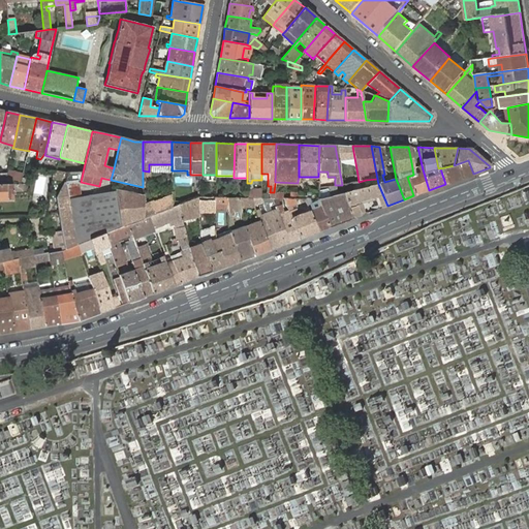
[(440,168),(445,184),(473,174),(468,160),(454,165),(440,168)]
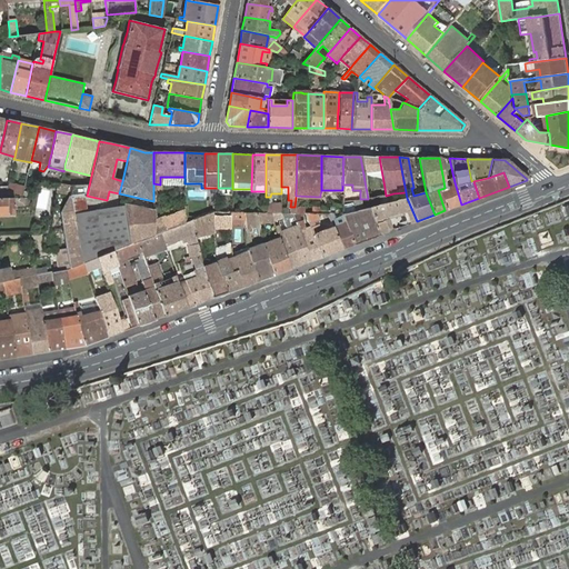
[(438,190),(445,210),(461,205),(455,182),(453,178),(450,178),(449,180),(450,187),(445,188),(438,190)]
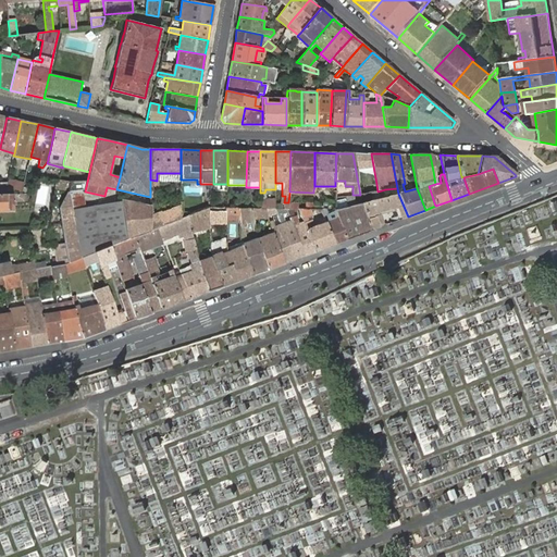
[(59,180),(58,180),(56,187),(69,189),(70,182),(59,180)]
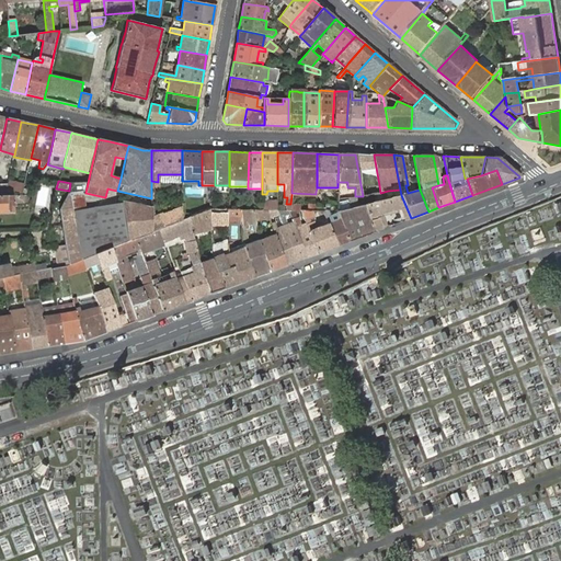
[(23,189),(24,185),(8,182),(8,185),(4,196),(21,195),(23,189)]
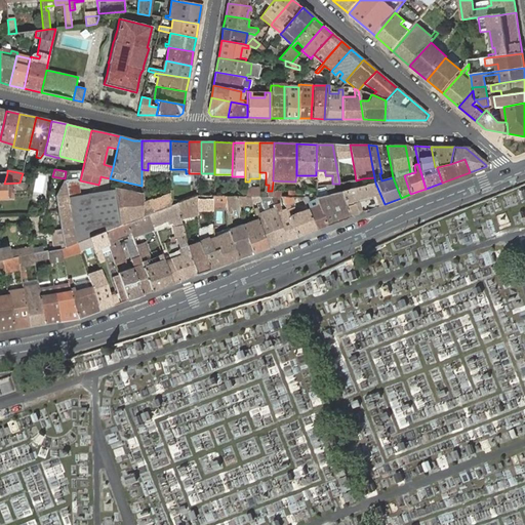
[(65,180),(68,199),(81,196),(78,178),(65,180)]
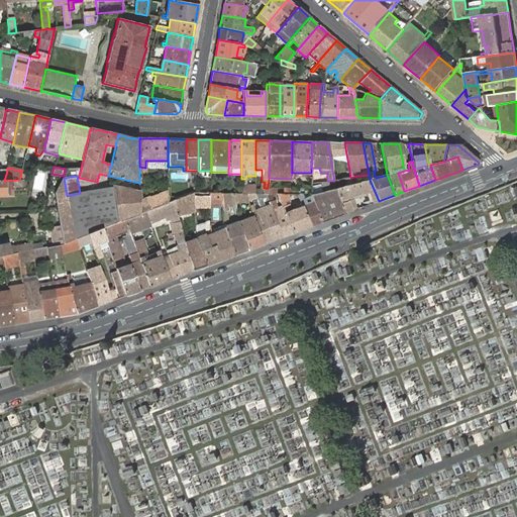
[(17,252),(27,250),(32,249),(47,247),(55,245),(60,244),(65,243),(74,239),(67,196),(64,178),(55,193),(60,226),(49,227),(53,245),(42,246),(41,242),(31,244),(26,244),(13,247),(14,250),(10,251),(8,243),(0,244),(0,255),(3,255),(17,252)]
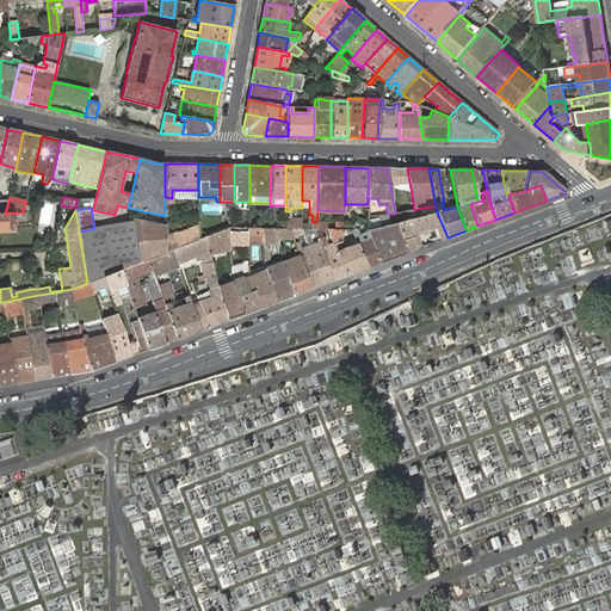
[(25,213),(23,213),(5,214),(0,213),(0,230),(6,230),(14,229),(13,222),(26,221),(25,213)]
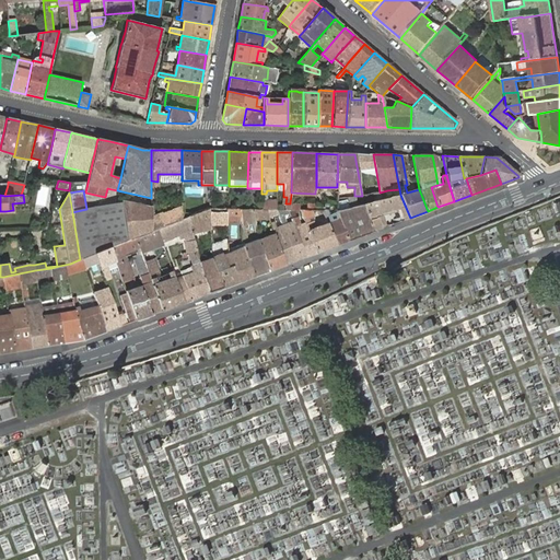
[(363,203),(374,231),(386,226),(385,222),(381,223),(378,214),(383,213),(398,209),(401,217),(404,220),(410,218),(400,195),(363,203)]
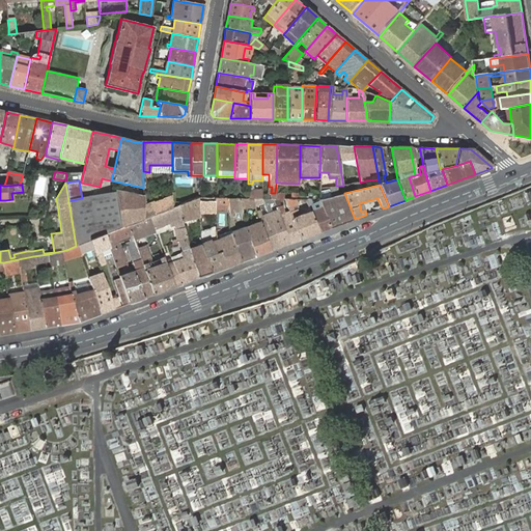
[(334,187),(319,188),(318,193),(318,200),(319,200),(323,207),(331,228),(338,225),(346,222),(355,219),(344,193),(338,195),(337,186),(336,186),(334,187)]
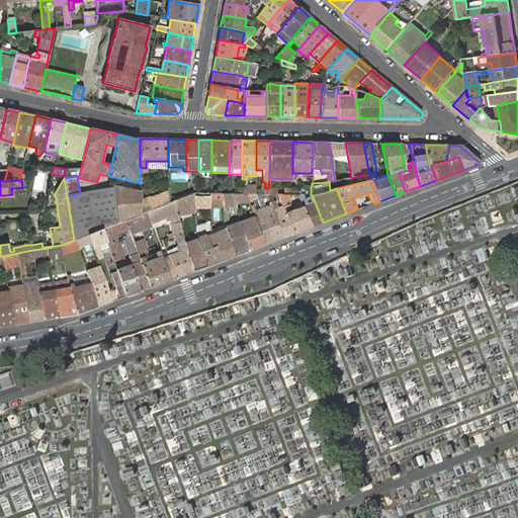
[(247,194),(255,193),(255,186),(247,185),(242,186),(242,193),(247,194)]
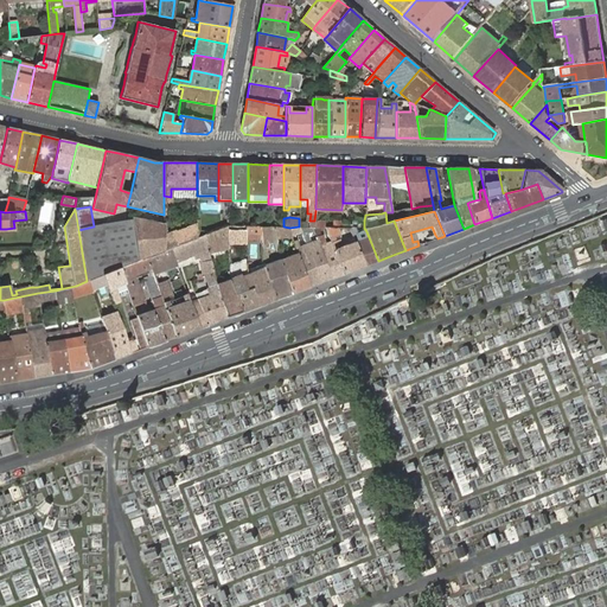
[(147,257),(164,251),(164,237),(164,224),(160,224),(134,219),(94,227),(78,230),(87,281),(89,281),(103,275),(120,268),(147,257)]
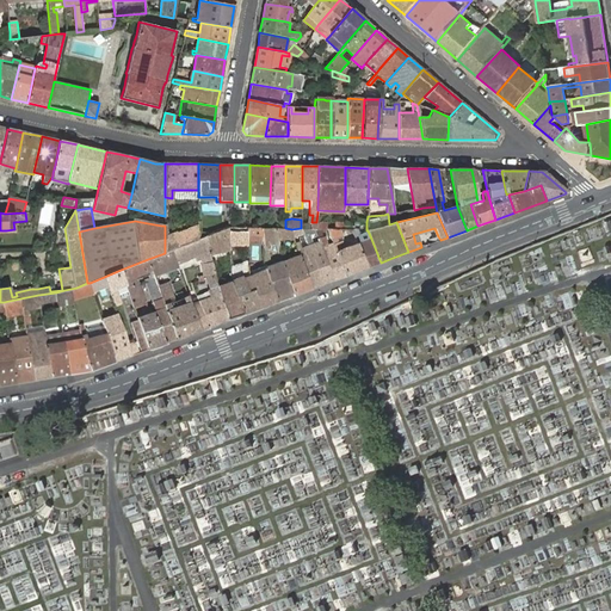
[(604,221),(539,241),(543,251),(548,248),(557,279),(587,270),(580,247),(603,240),(600,234),(608,232),(604,221)]
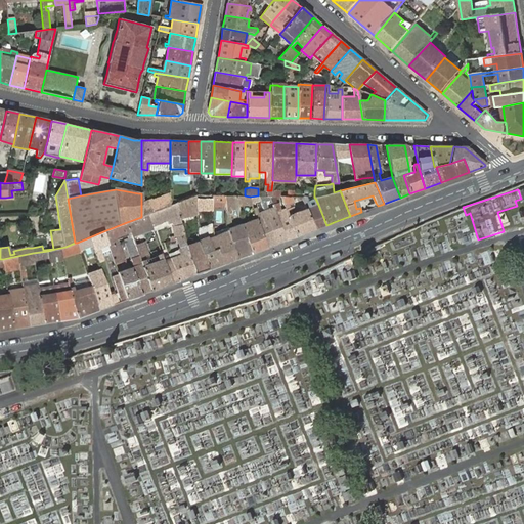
[(150,213),(170,205),(170,193),(150,201),(150,213)]
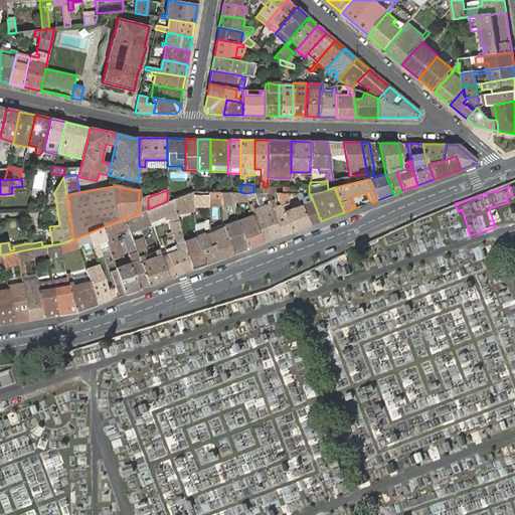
[(193,205),(192,192),(185,195),(174,199),(177,215),(193,211),(193,205)]
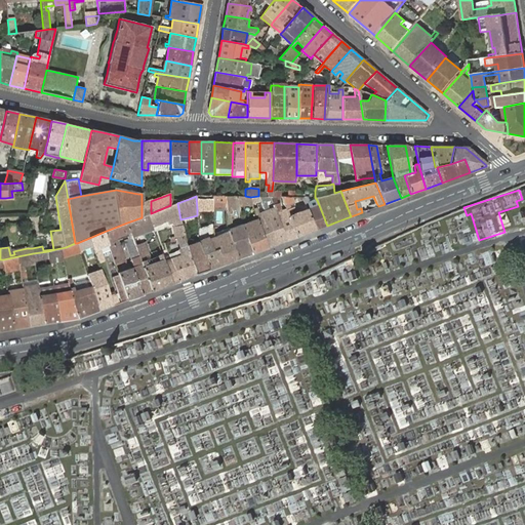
[(212,203),(211,196),(201,196),(196,196),(197,209),(212,210),(212,203)]
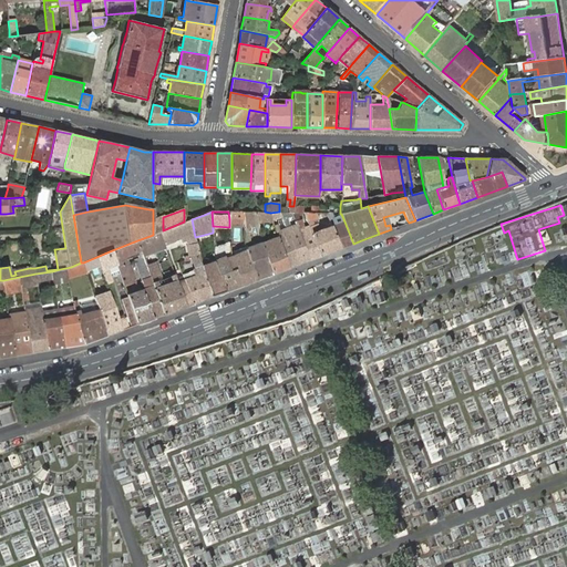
[(257,222),(255,212),(250,213),(243,212),(243,219),(245,246),(246,249),(250,264),(257,279),(272,274),(261,244),(261,241),(248,246),(247,229),(248,228),(248,227),(247,225),(257,224),(257,222)]
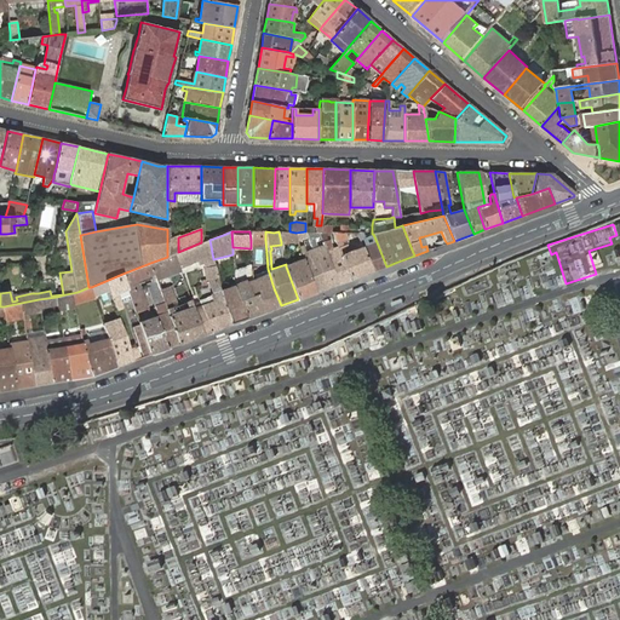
[(297,239),(296,233),(290,231),(279,231),(281,242),(297,242),(297,239)]
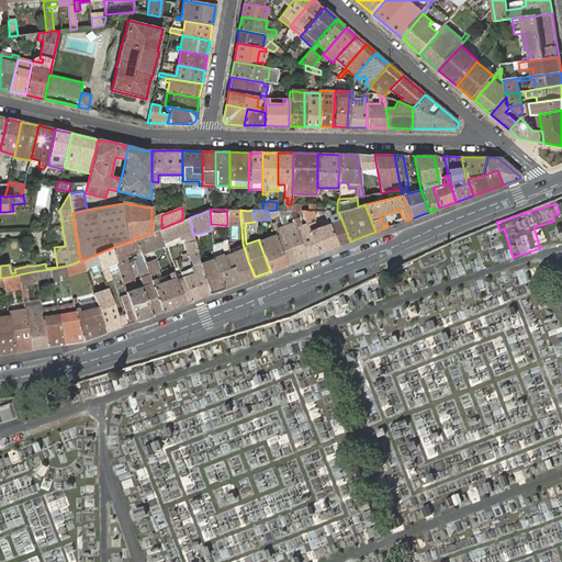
[(278,213),(283,226),(287,225),(283,215),(290,213),(289,211),(287,211),(277,210),(278,213)]
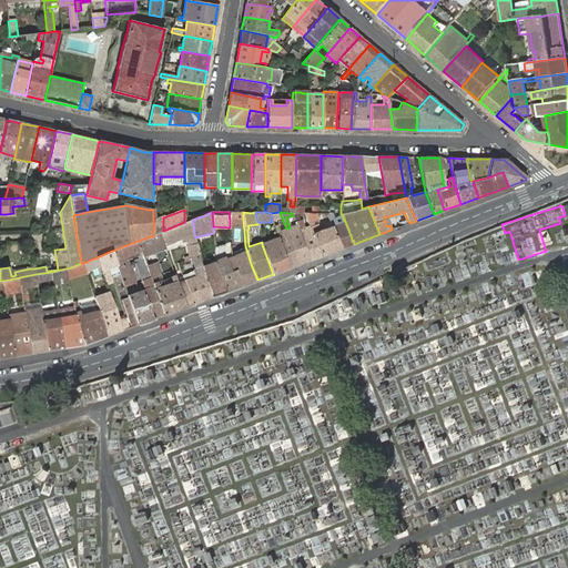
[(315,214),(311,213),(305,213),(308,223),(314,221),(316,221),(315,214)]
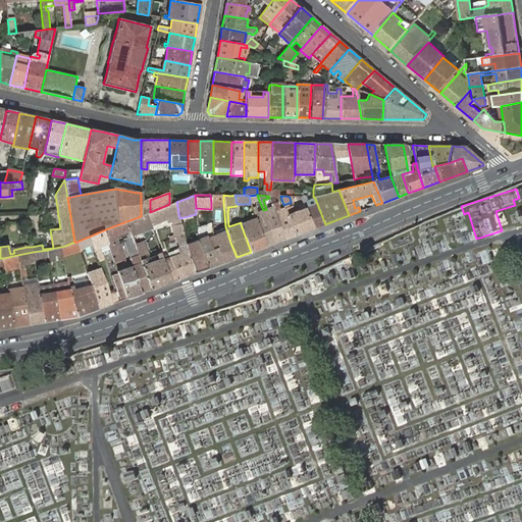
[(146,213),(150,212),(150,200),(141,204),(141,216),(146,213)]
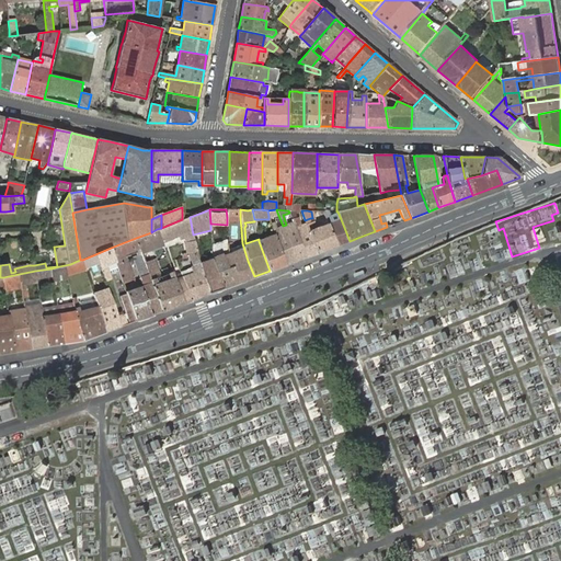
[(193,235),(190,217),(182,219),(161,228),(157,229),(162,242),(178,236),(180,240),(183,239),(185,243),(187,253),(189,255),(190,255),(192,255),(191,251),(196,249),(193,235)]
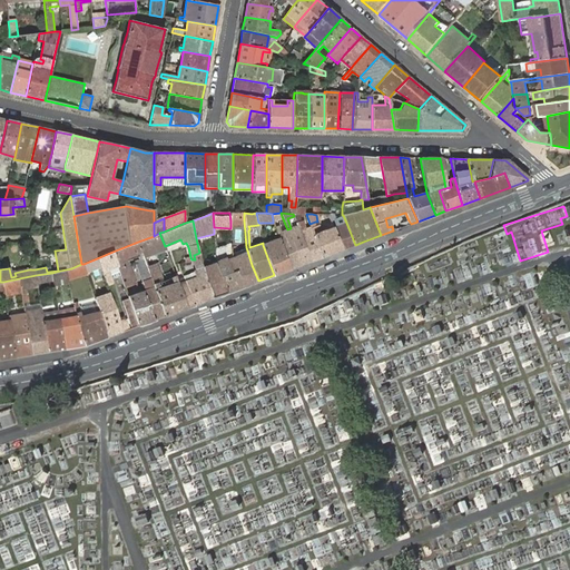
[(297,226),(312,262),(323,257),(311,226),(304,229),(302,220),(296,223),(297,226)]
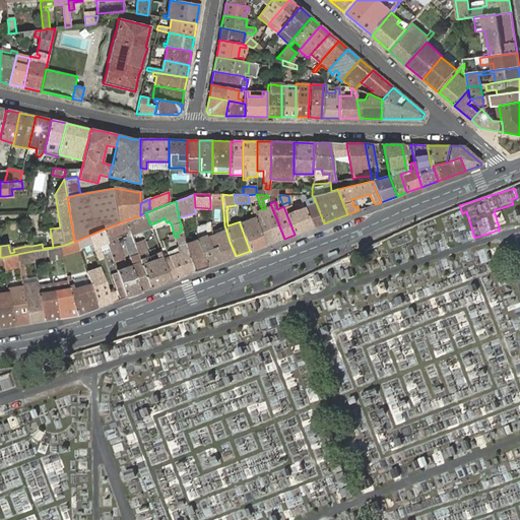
[(287,202),(282,204),(282,205),(286,203),(287,208),(291,206),(294,211),(304,208),(301,201),(290,203),(289,202),(287,202)]
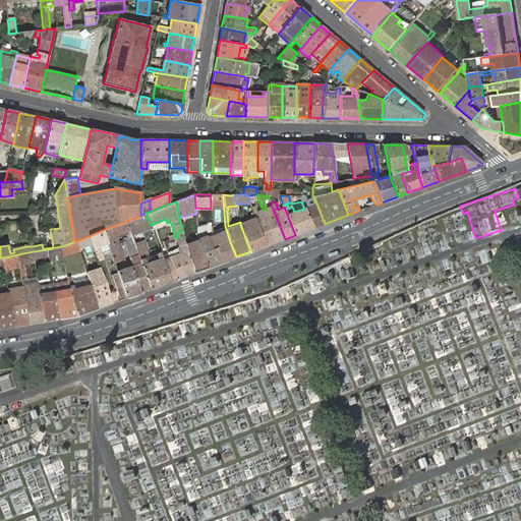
[(312,228),(304,209),(294,212),(292,207),(288,209),(287,204),(283,206),(284,207),(295,235),(312,228)]
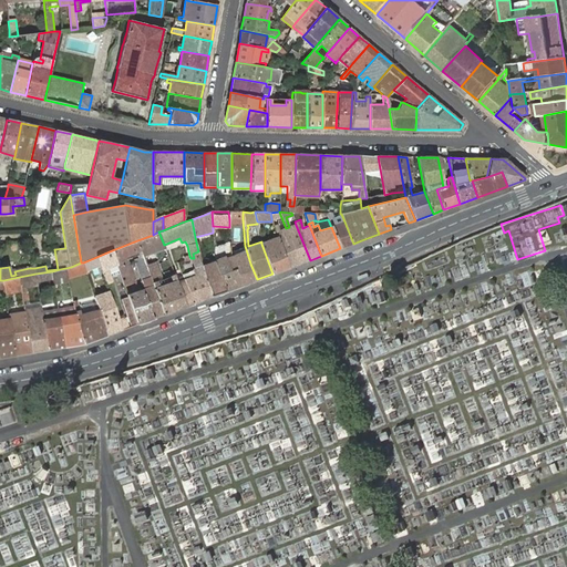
[(353,244),(344,222),(331,227),(340,248),(353,244)]
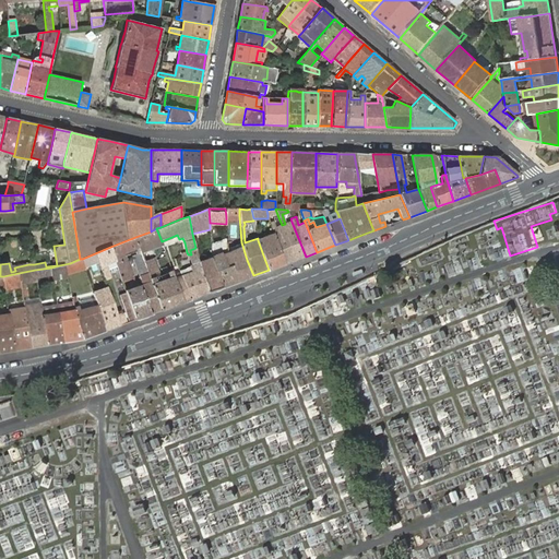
[(282,225),(295,260),(306,257),(292,222),(285,224),(282,225)]
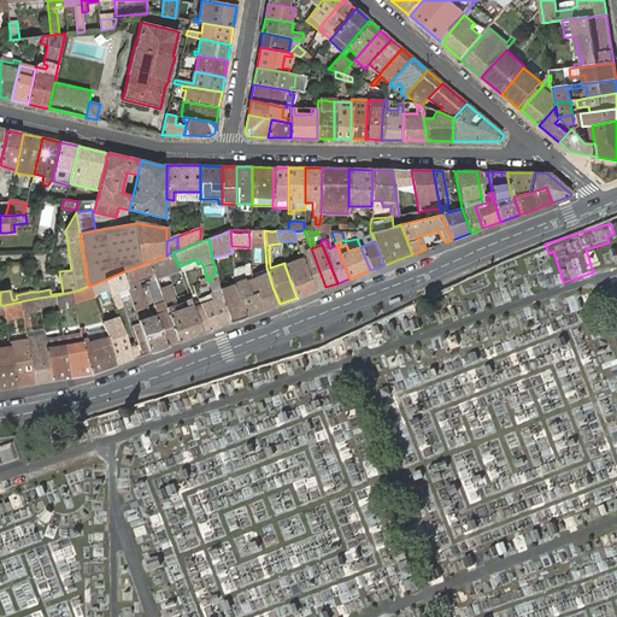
[(298,247),(300,254),(313,292),(325,287),(311,248),(304,251),(301,246),(298,247)]
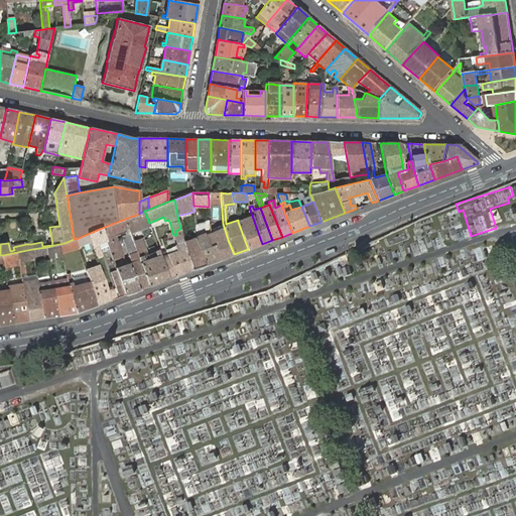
[(149,223),(144,211),(139,214),(125,219),(129,229),(130,233),(138,230),(150,226),(149,223)]
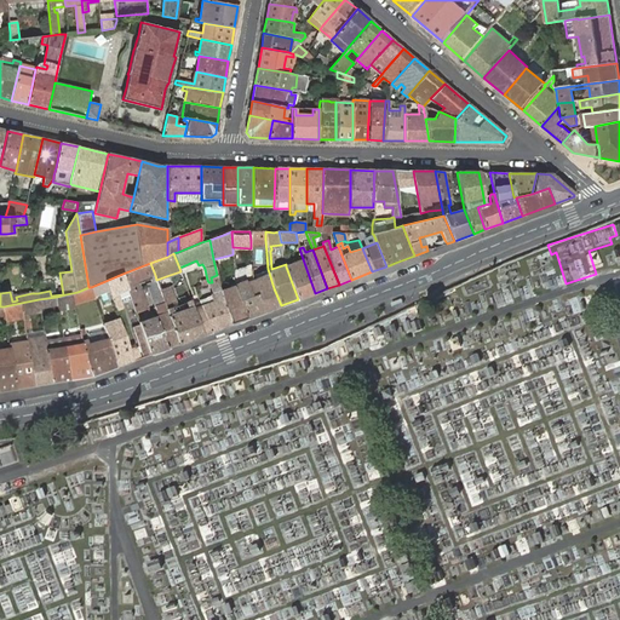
[(286,267),(298,299),(315,293),(302,256),(298,257),(299,262),(286,267)]
